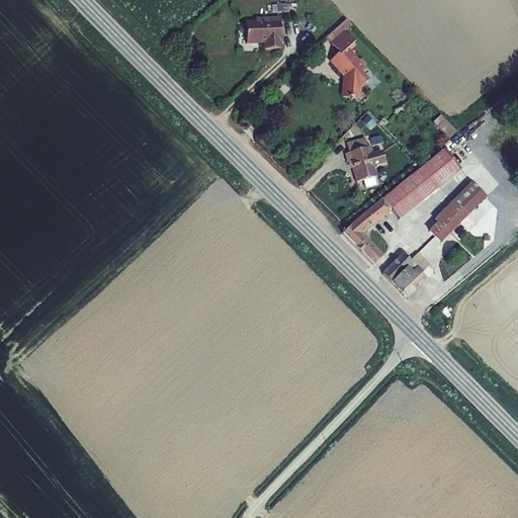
[(246,22),(246,44),(264,44),(265,50),(281,50),(280,18),(256,18),(256,21),(246,22)]
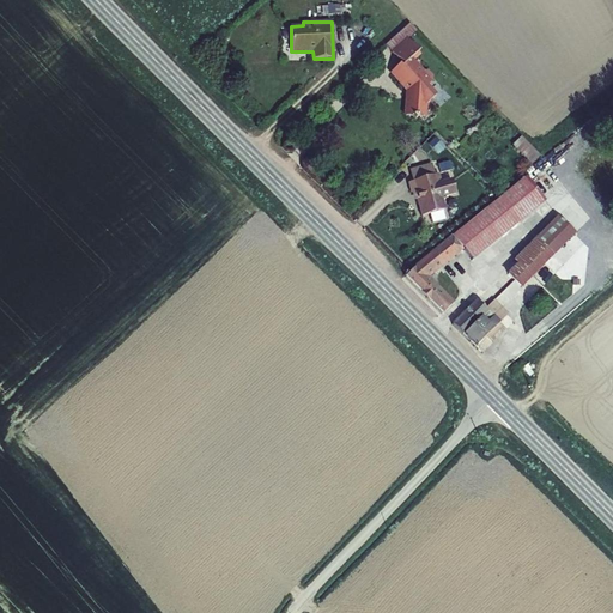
[(406,40),(390,53),(399,64),(389,72),(408,93),(406,96),(405,114),(411,114),(414,120),(419,115),(424,115),(425,103),(435,95),(426,86),(430,83),(431,77),(424,70),(419,70),(410,59),(417,53),(406,40)]
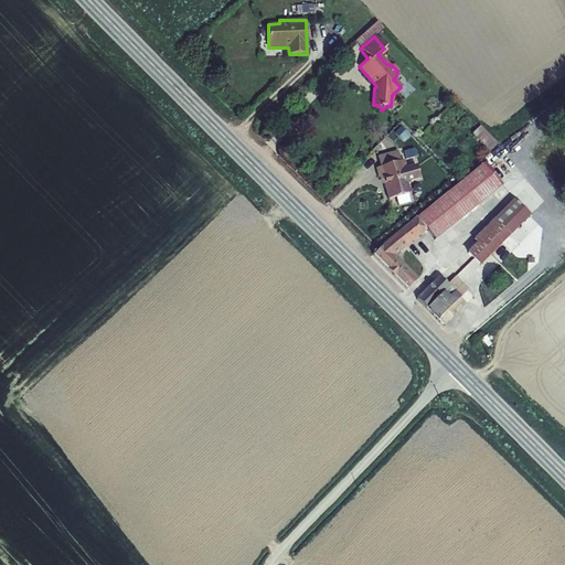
[(492,150),(500,141),(482,125),(475,134),(492,150)]
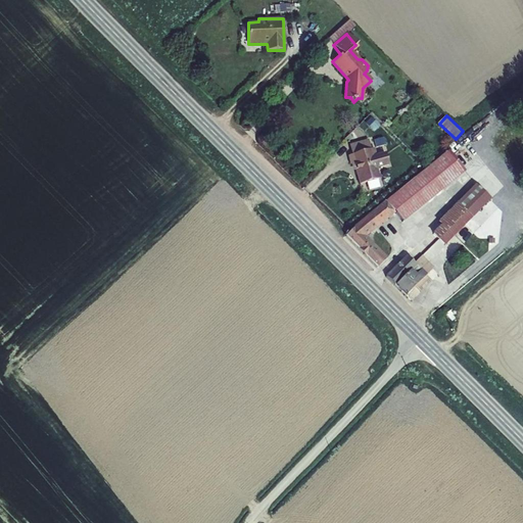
[(376,174),(371,153),(373,152),(371,143),(368,144),(367,138),(346,143),(348,149),(346,149),(349,158),(352,158),(358,178),(376,174)]
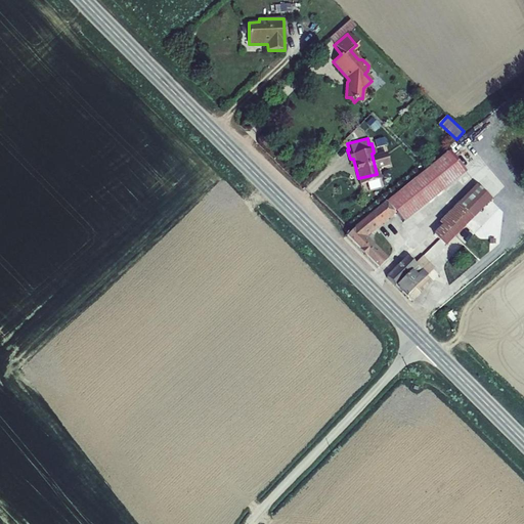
[(347,235),(377,265),(379,267),(387,259),(364,235),(395,210),(403,220),(463,172),(446,151),(355,227),(347,235)]
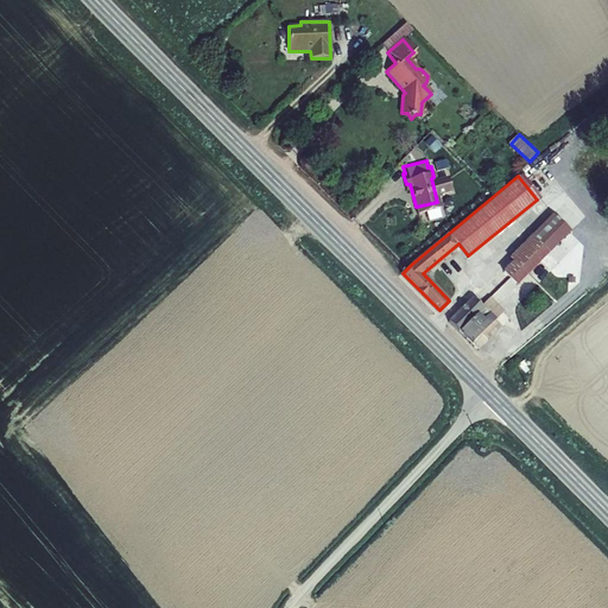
[(569,229),(551,213),(508,257),(512,260),(502,270),(517,284),(569,229)]
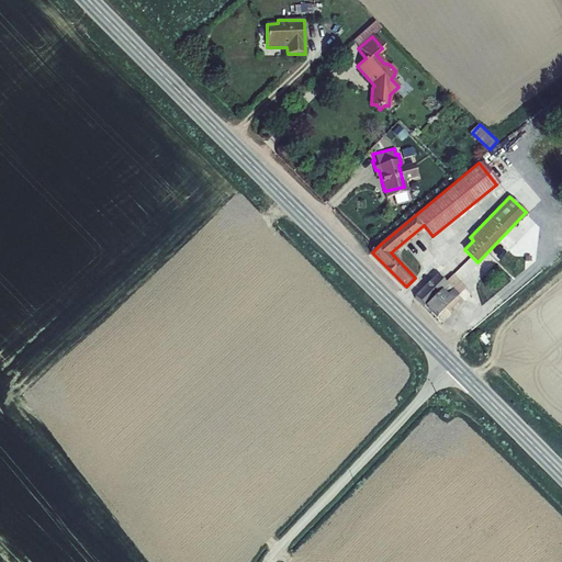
[(426,307),(448,285),(437,276),(415,296),(426,307)]
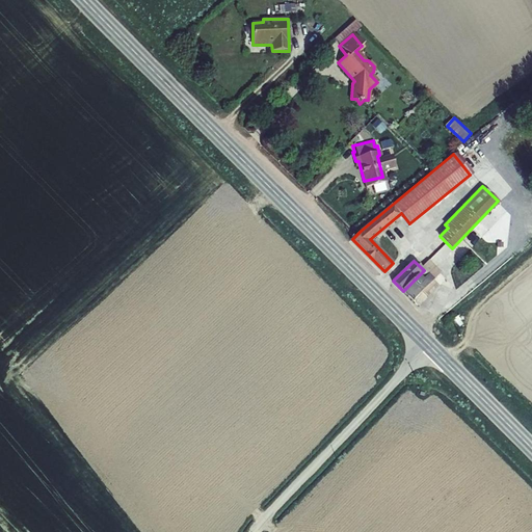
[(432,261),(424,270),(403,291),(410,299),(421,290),(431,281),(435,276),(436,278),(440,278),(442,276),(442,273),(441,272),(442,270),(432,261)]
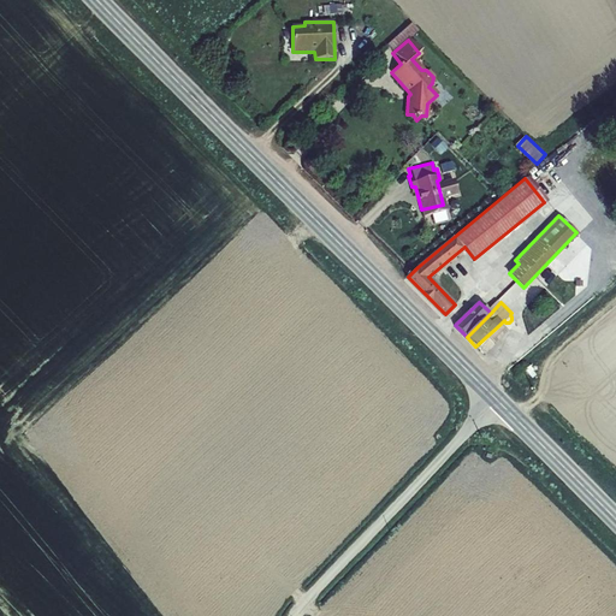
[(505,330),(499,325),(487,336),(493,342),(505,330)]
